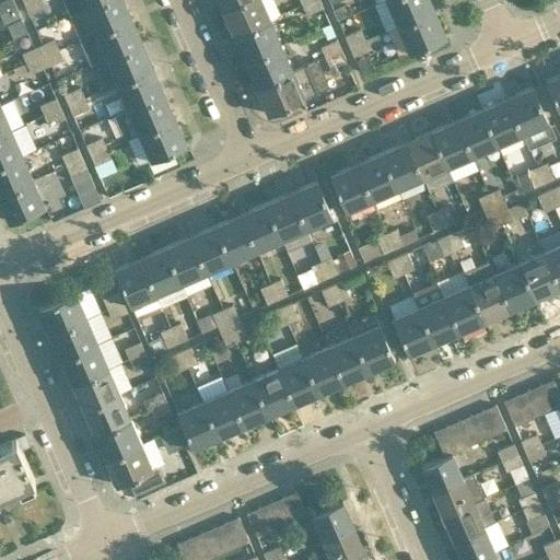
[(12,0),(2,0),(0,1),(0,13),(15,8),(12,0)]
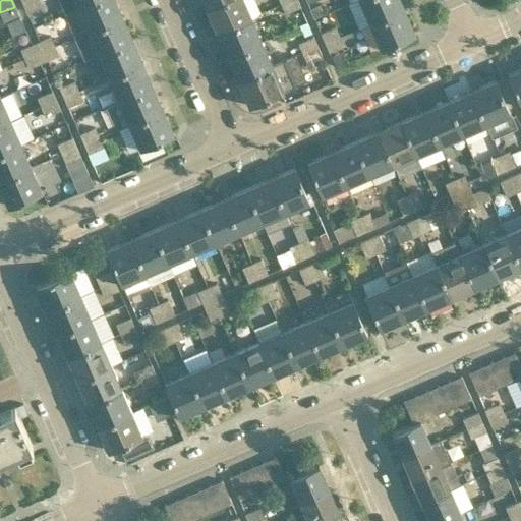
[(41,7),(38,0),(30,0),(22,4),(26,13),(41,7)]
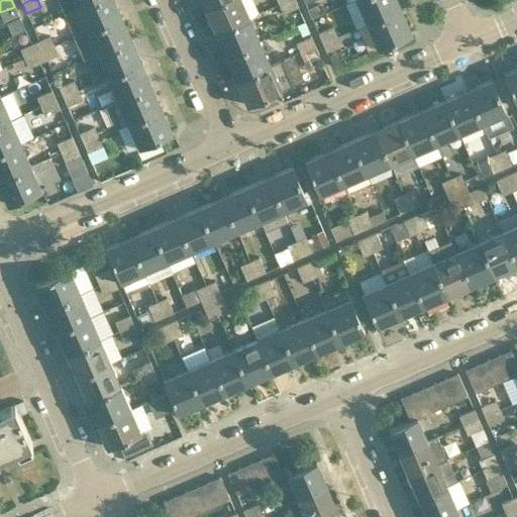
[(121,16),(113,0),(94,0),(77,8),(88,31),(121,16)]
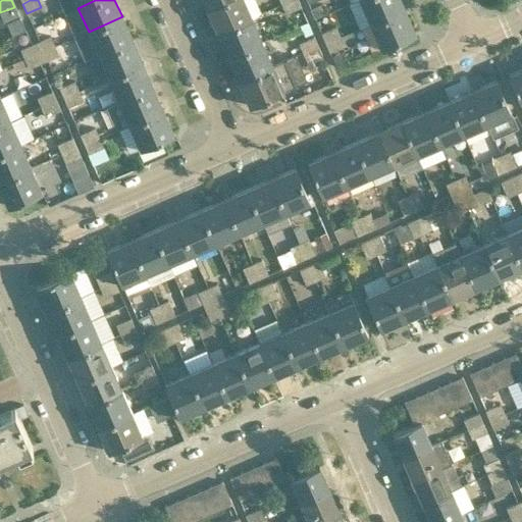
[(203,0),(207,8),(225,0),(203,0)]
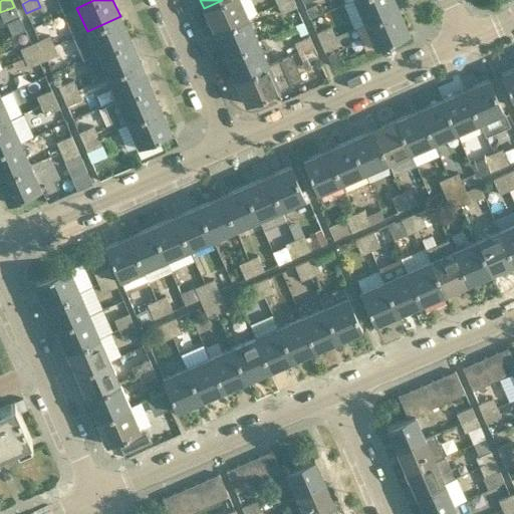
[(248,17),(240,0),(222,0),(204,8),(214,32),(248,17)]
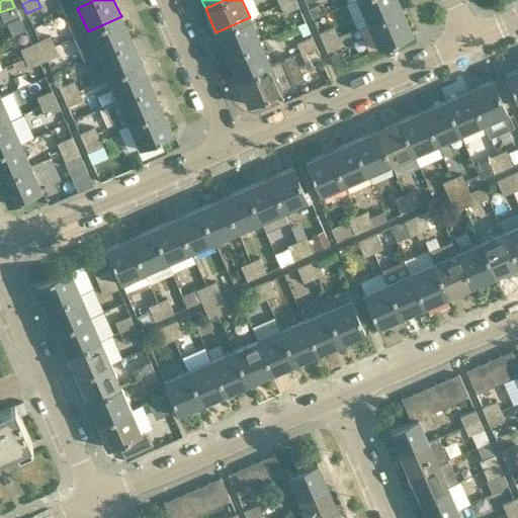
[(298,7),(295,0),(288,0),(280,4),(284,13),(298,7)]
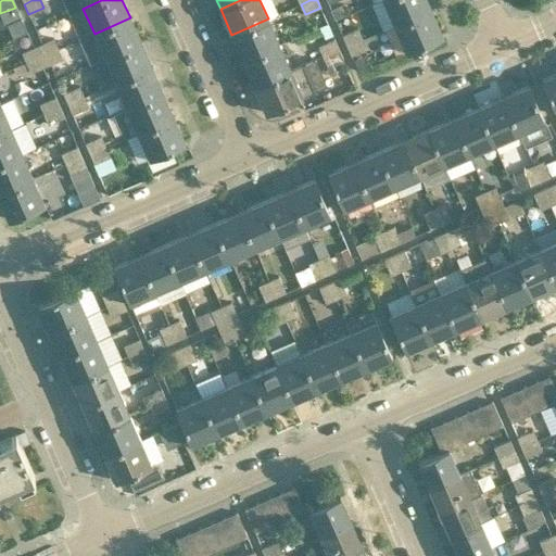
[(431,10),(427,0),(382,0),(394,25),(431,10)]
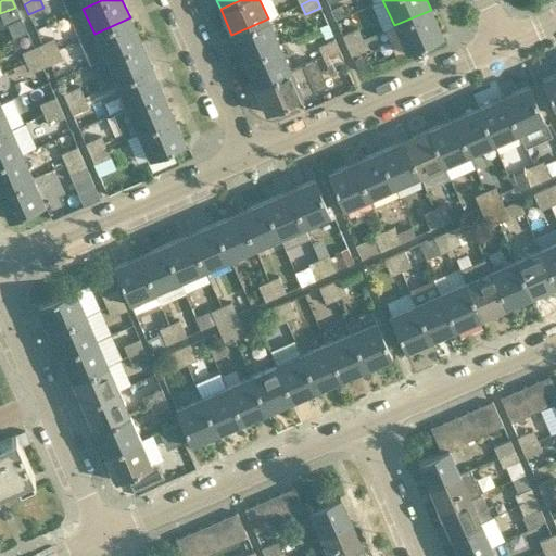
[(21,17),(15,8),(0,13),(0,15),(4,25),(21,17)]
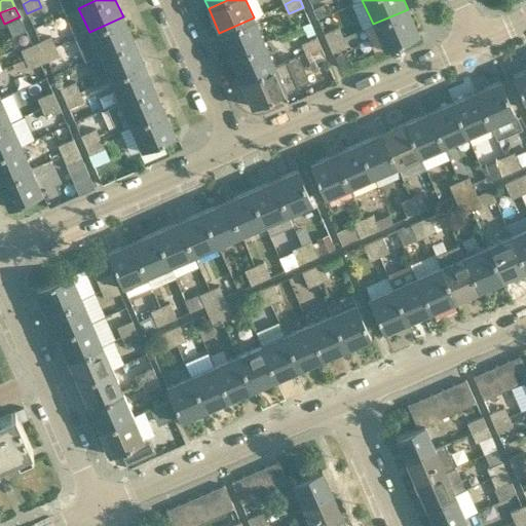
[(418,33),(408,9),(373,24),(383,48),(418,33)]
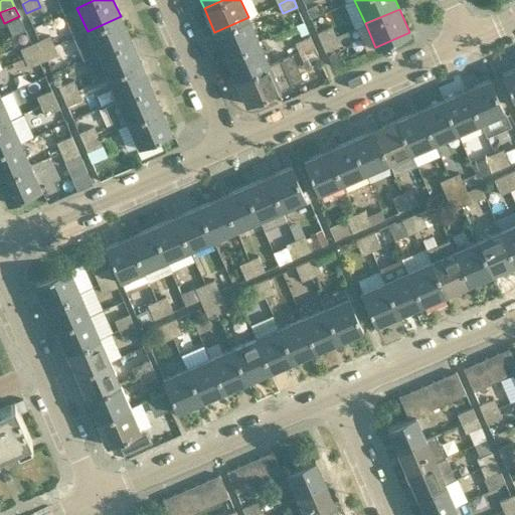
[(131,39),(121,16),(88,31),(98,54),(131,39)]
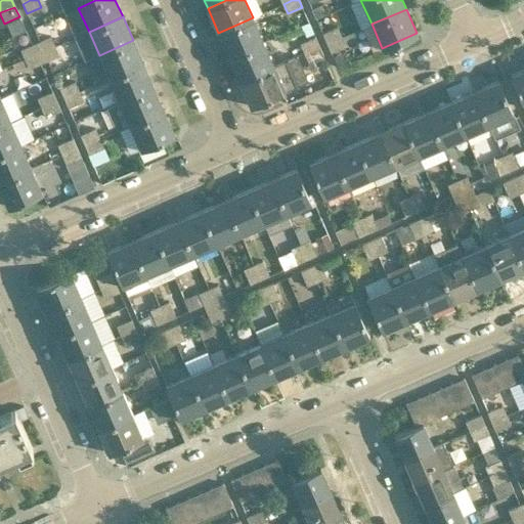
[(264,42),(253,17),(218,33),(229,57),(264,42)]
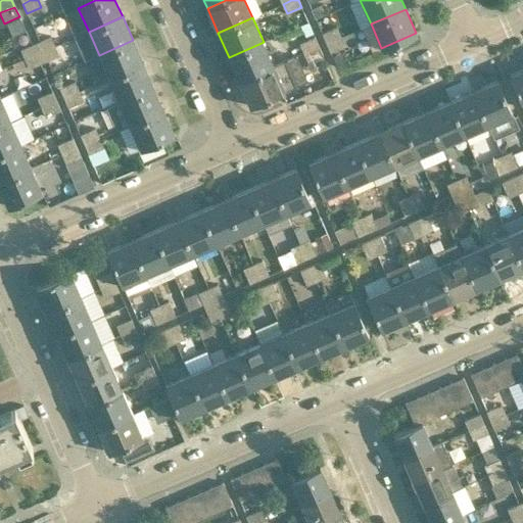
[(339,37),(335,28),(322,34),(325,43),(339,37)]
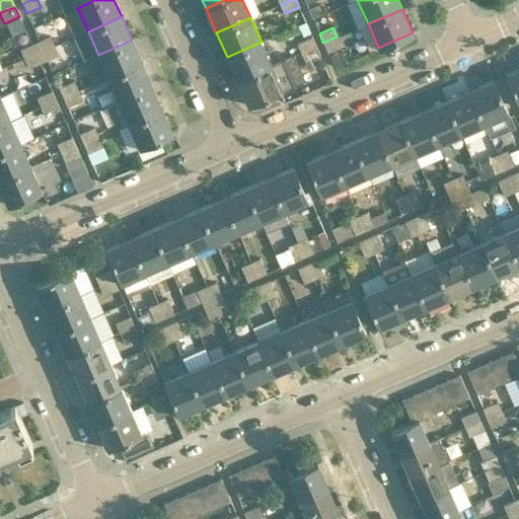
[(50,35),(34,43),(39,52),(54,46),(50,35)]
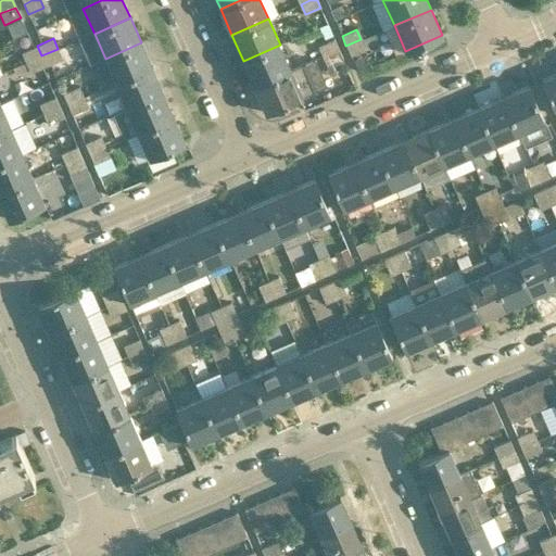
[(338,50),(333,40),(332,39),(318,46),(324,55),(338,50)]
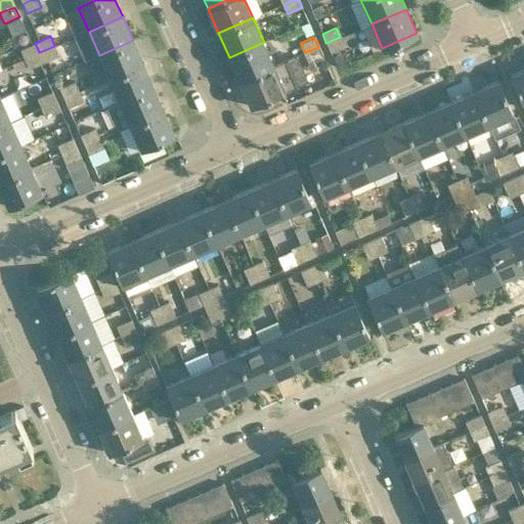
[(344,45),(340,37),(325,43),(330,52),(344,45)]
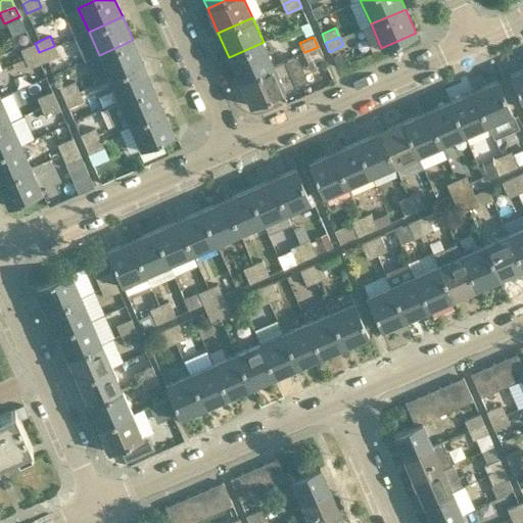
[(143,63),(133,40),(99,55),(109,79),(143,63)]
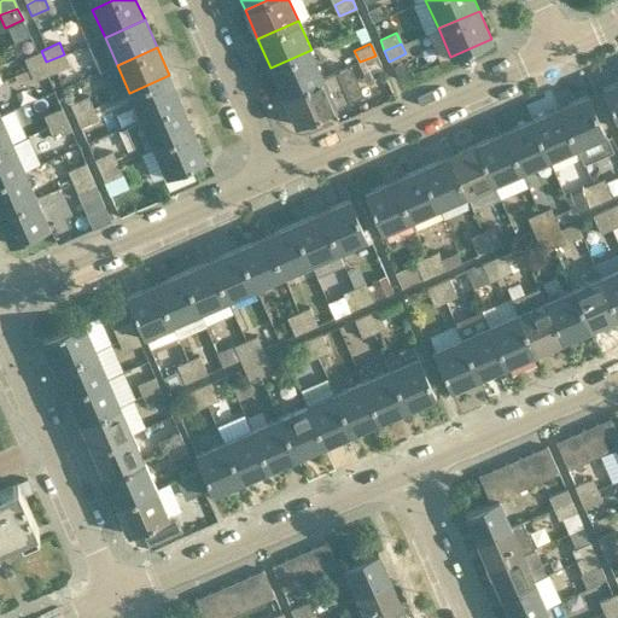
[(283,97),(324,79),(312,50),(270,68),(283,97)]
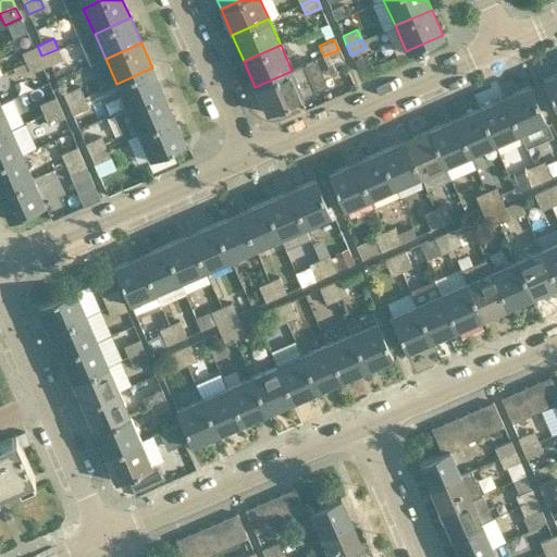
[(41,56),(37,46),(21,52),(25,62),(41,56)]
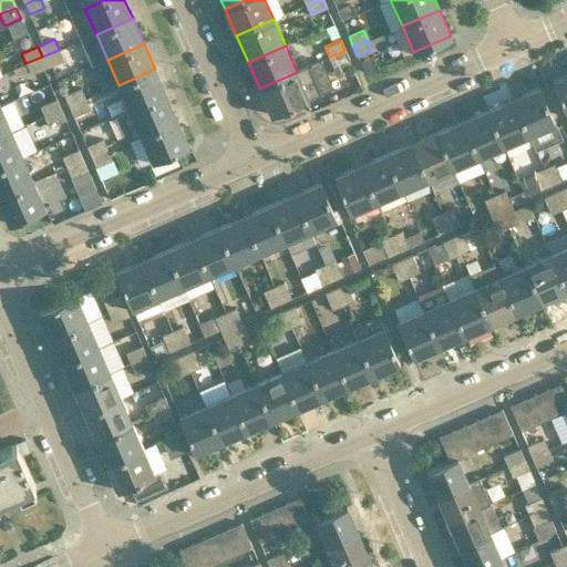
[(63,60),(59,50),(42,57),(47,66),(63,60)]
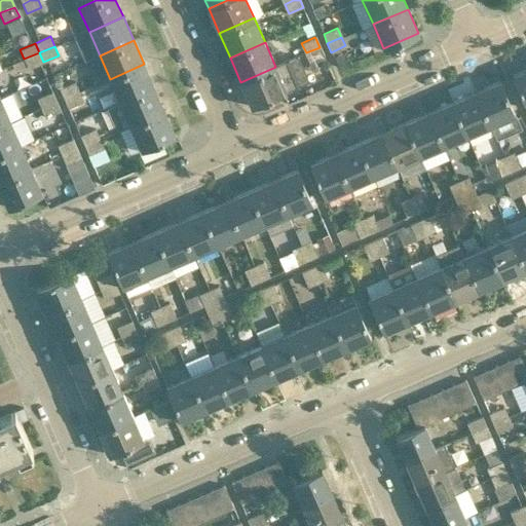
[(320,47),(306,52),(313,69),(327,63),(320,47)]
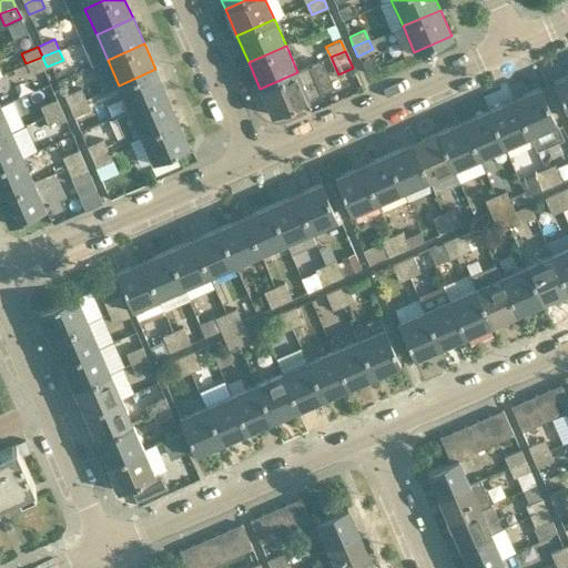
[(47,67),(42,57),(26,63),(30,74),(47,67)]
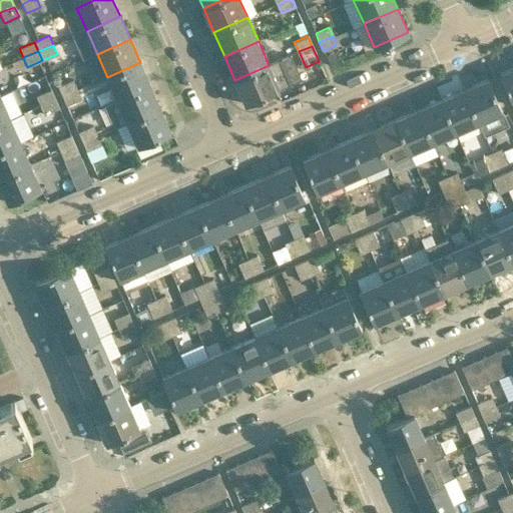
[(245,104),(289,85),(278,61),(269,65),(234,80),(245,104)]
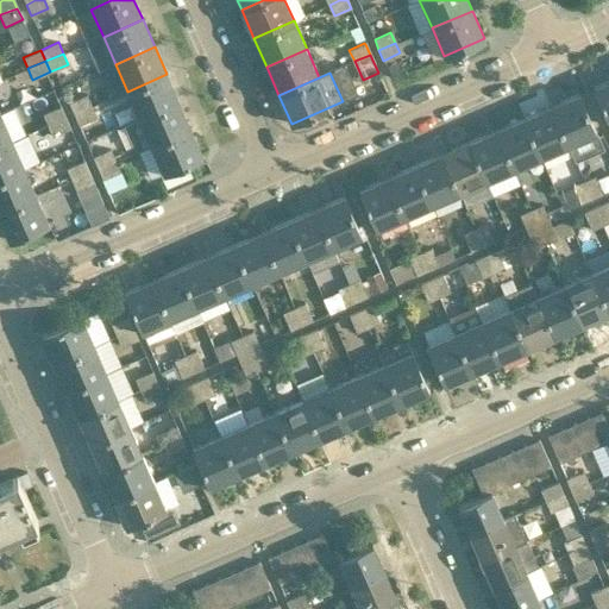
[(179,101),(167,74),(127,92),(139,119),(179,101)]
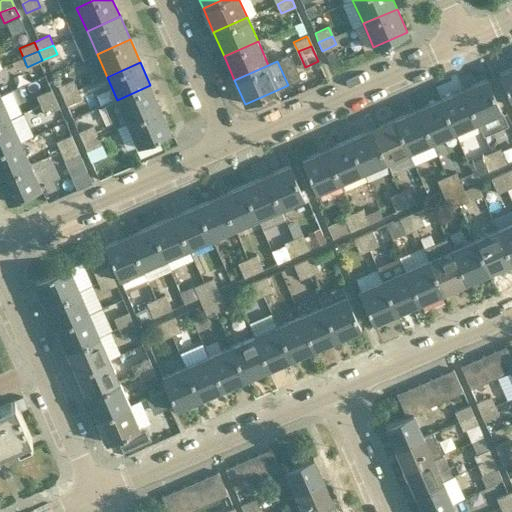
[(511,65),(499,71),(511,100),(511,65)]
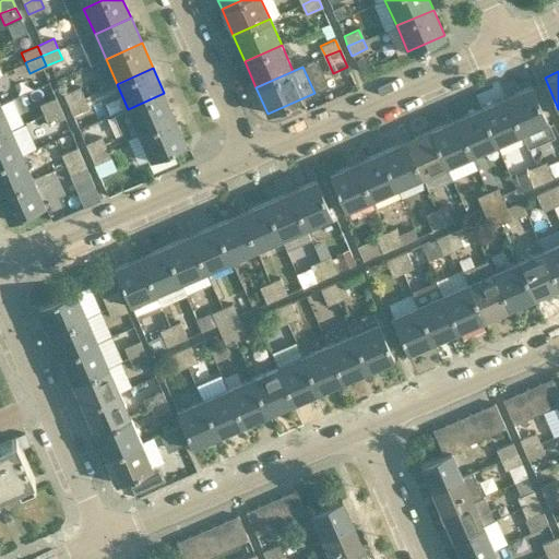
[(554,137),(547,121),(532,85),(507,96),(523,133),(528,147),(554,137)]
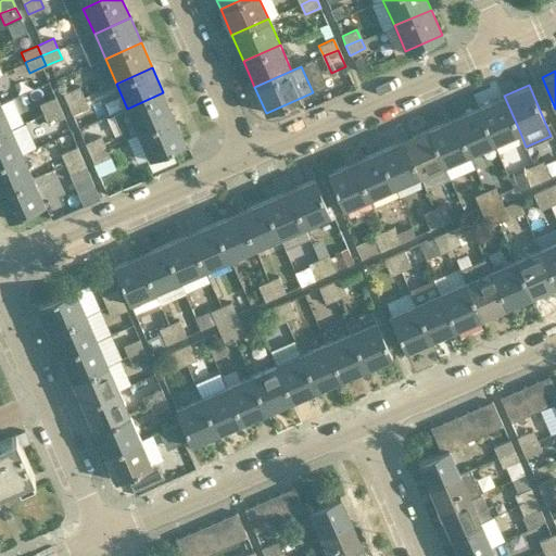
[(63,93),(67,103),(83,97),(78,87),(63,93)]
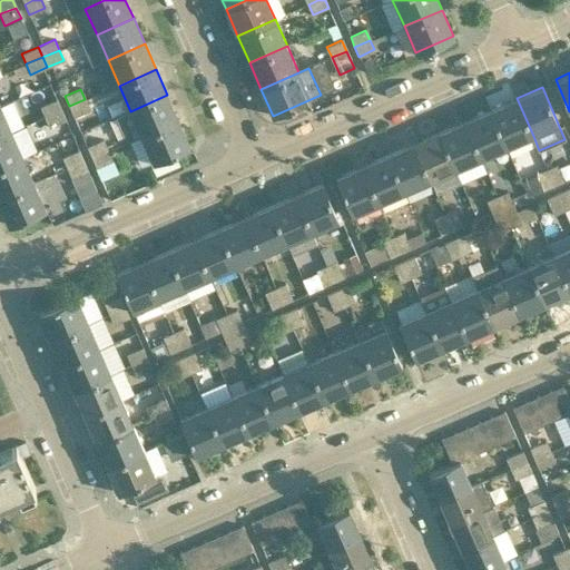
[(178,120),(167,95),(130,111),(141,137),(178,120)]
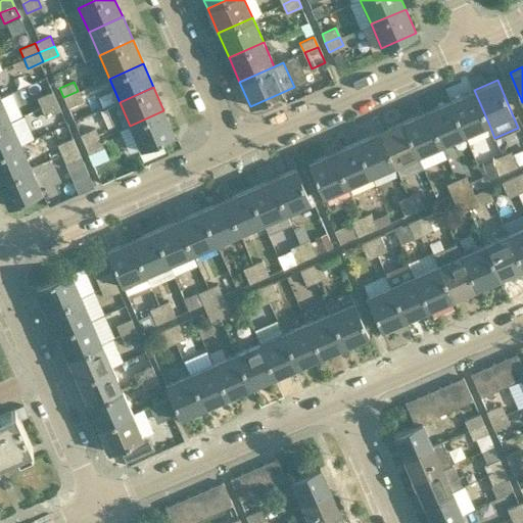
[(489,125),(474,90),(450,100),(466,135),(489,125)]
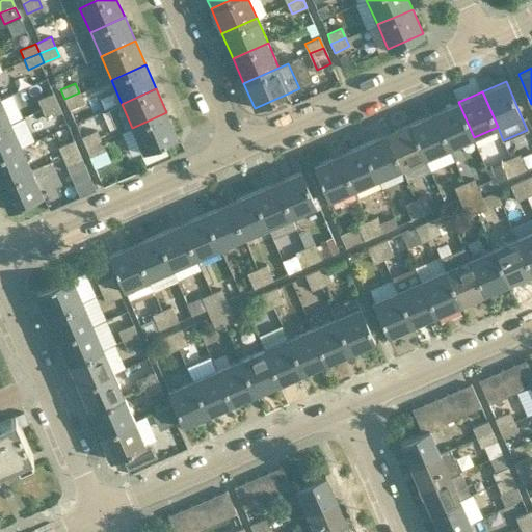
[(40,104),(42,108),(42,109),(57,102),(52,92),(37,100),(40,104)]
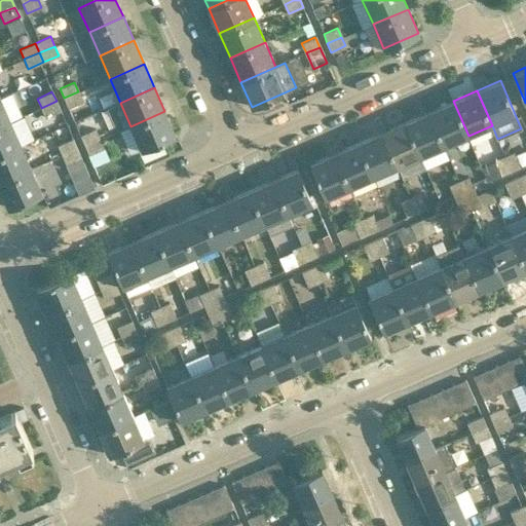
[(82,102),(78,91),(64,98),(68,108),(82,102)]
